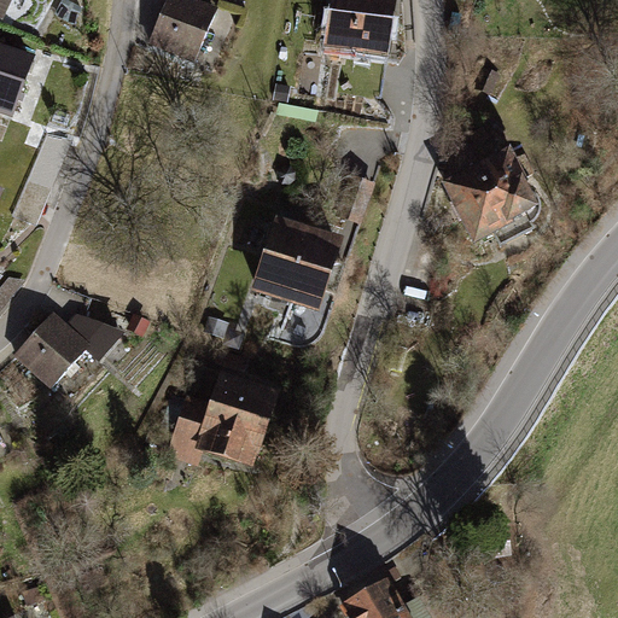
[(0,0),(0,19),(3,21),(12,0),(0,0)]
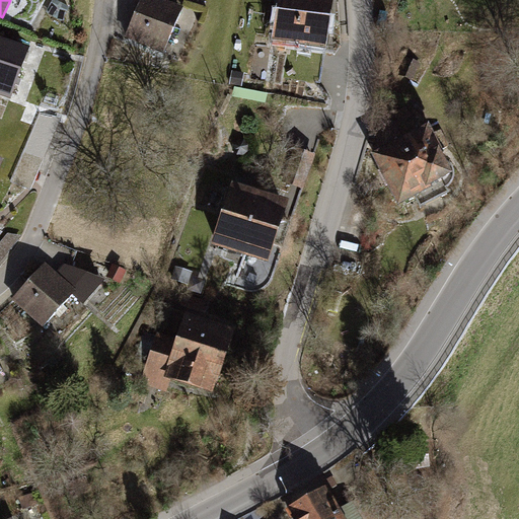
[(54,0),(53,0),(47,14),(62,22),(69,8),(54,0)]
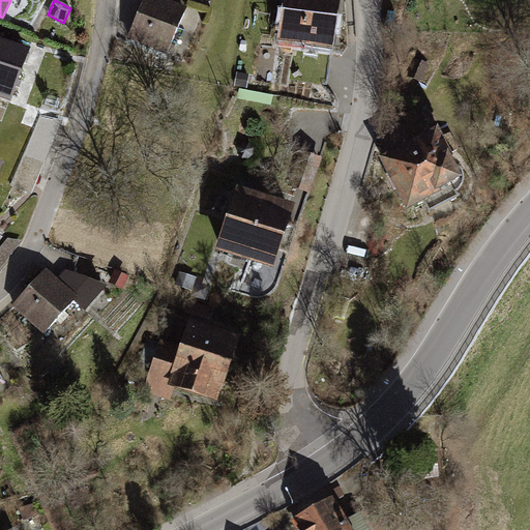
[(187,9),(168,0),(145,0),(129,34),(169,52),(187,9)]
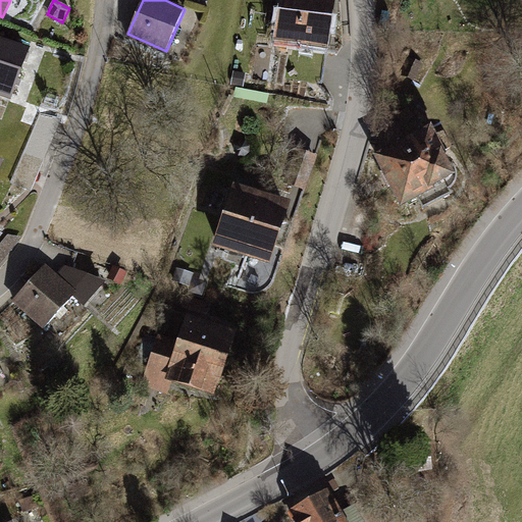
[(340,0),(281,0),(275,40),(332,49),(340,0)]
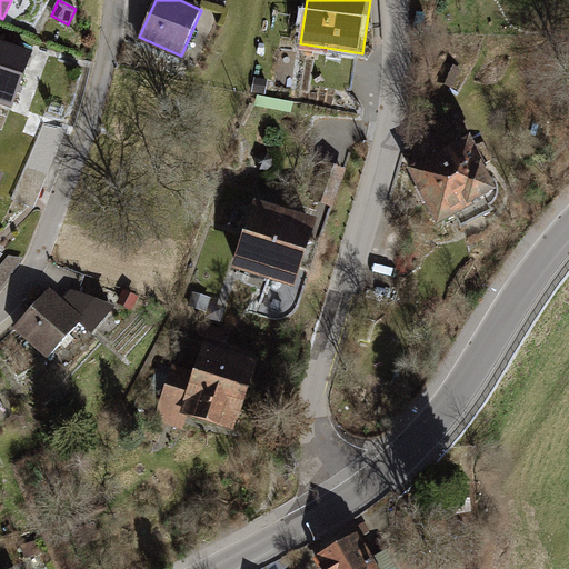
[(32,52),(0,39),(0,98),(13,103),(32,52)]
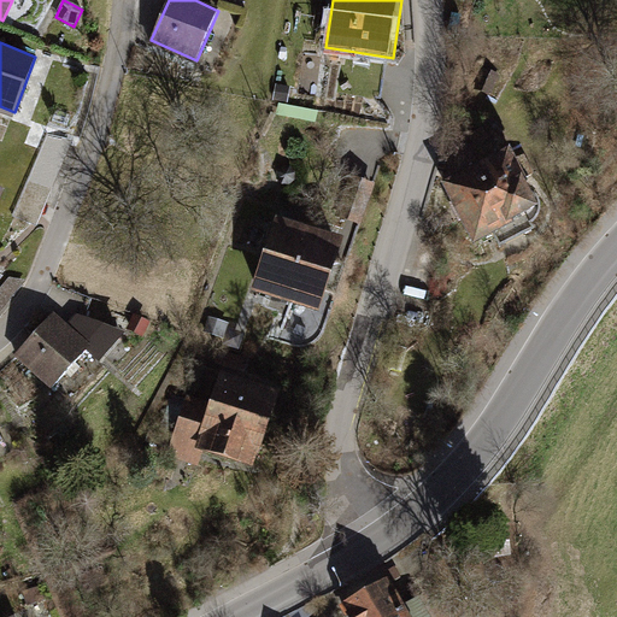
[(382,99),(387,64),(341,58),(336,93),(382,99)]
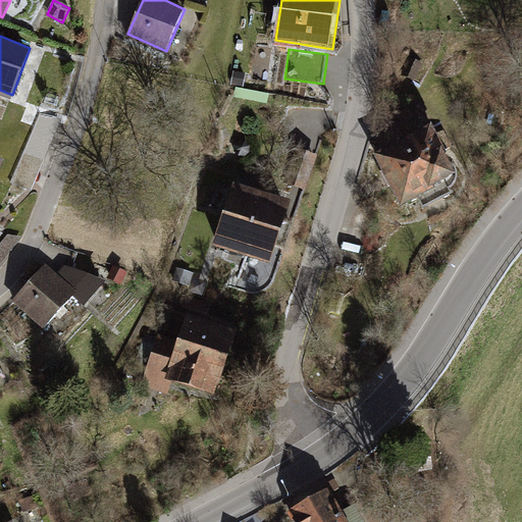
[(423,64),(409,57),(401,76),(414,83),(423,64)]
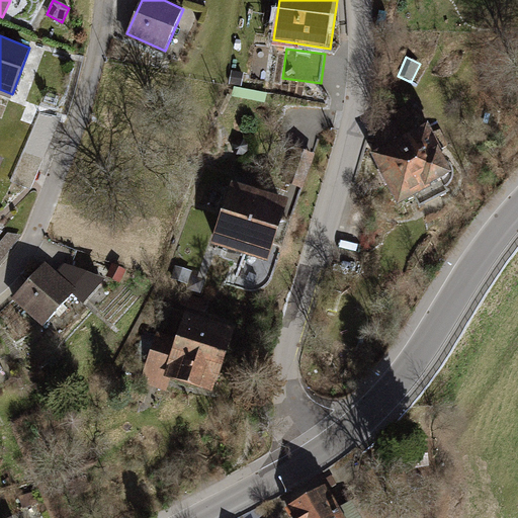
[(244,73),(232,72),(230,84),(242,86),(244,73)]
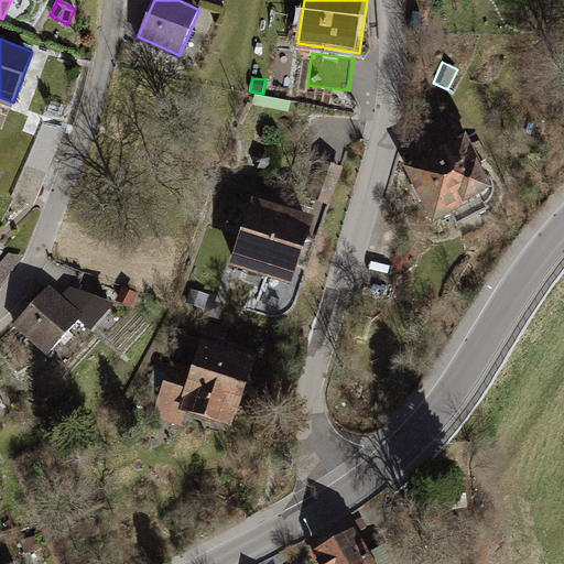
[(467,143),(403,175),(434,232),(453,223),(456,232),(489,216),(486,212),(490,208),(492,205),(495,199),(495,195),(494,190),(490,185),(487,183),(483,182),(467,143)]
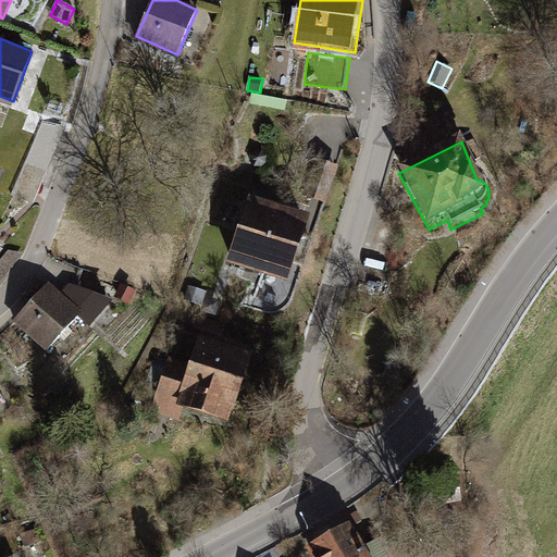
[(250,156),(250,162),(254,166),(262,166),(267,162),(267,156),(261,151),(256,151),(250,156)]
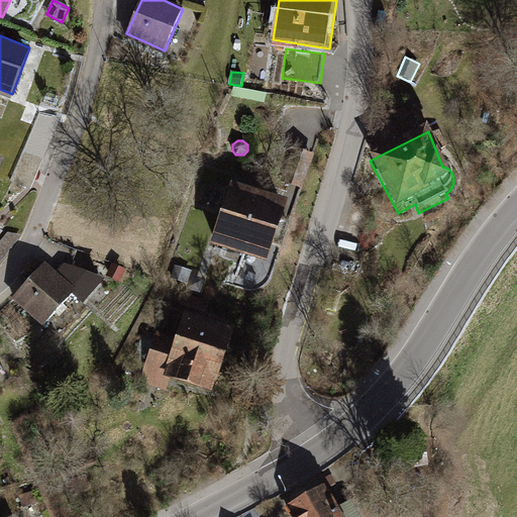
[(314,153),(294,146),(283,182),(302,189),(314,153)]
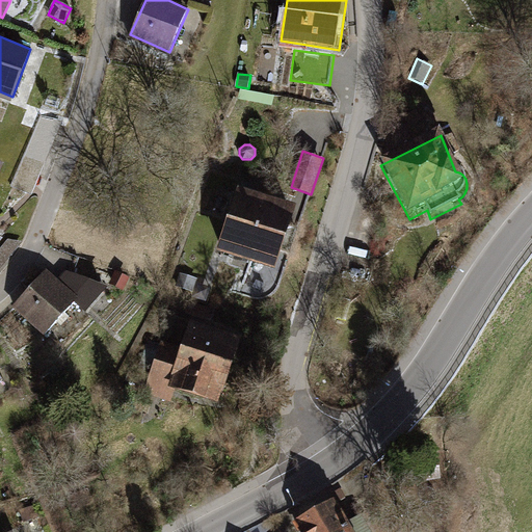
[(302,209),(238,186),(216,249),(281,271),(302,209)]
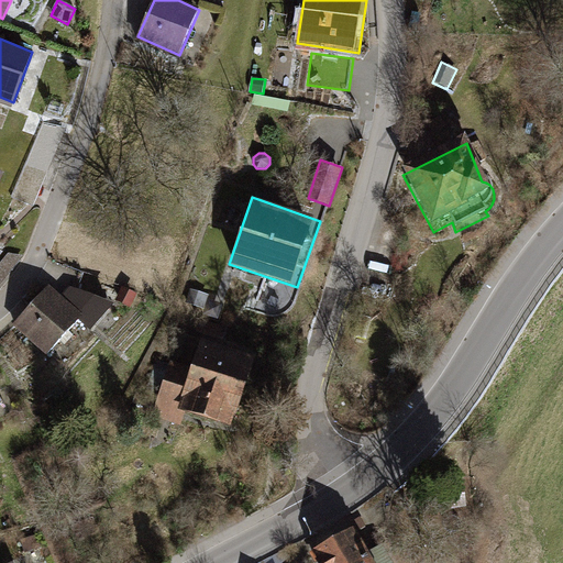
[(50,285),(13,326),(47,355),(78,320),(90,330),(114,304),(68,286),(61,295),(50,285)]
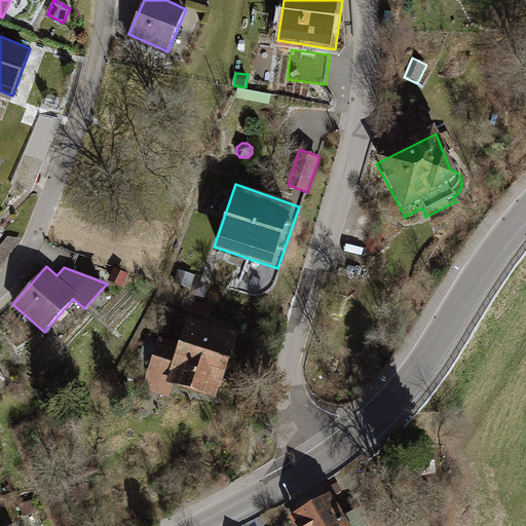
[(114,269),(108,280),(121,288),(127,275),(114,269)]
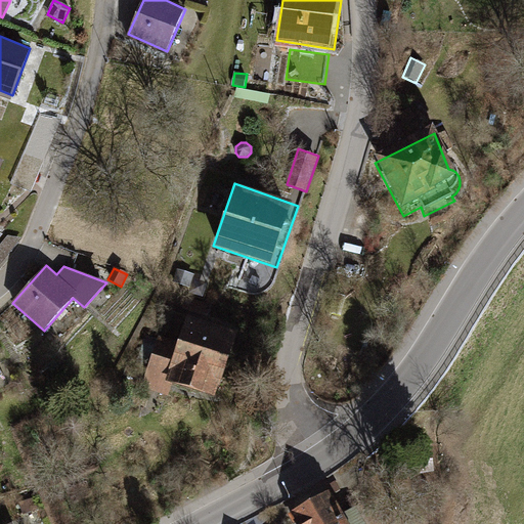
[(177,270),(173,282),(190,288),(194,275),(177,270)]
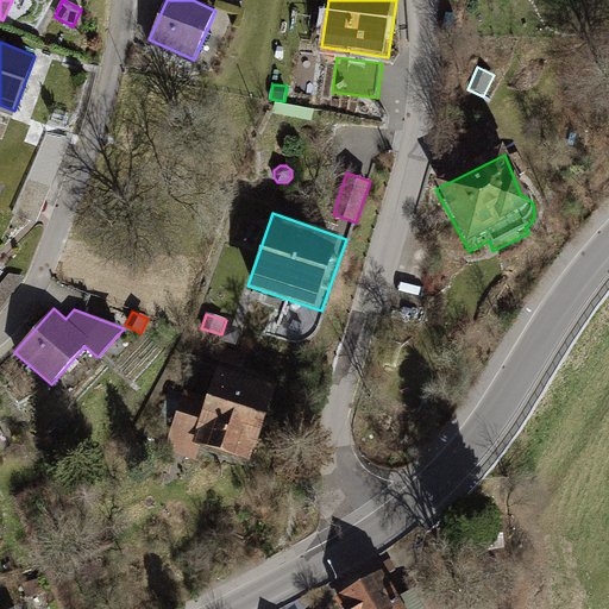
[(207,396),(184,389),(164,450),(195,459),(200,446),(251,463),(277,387),(217,366),(207,396)]
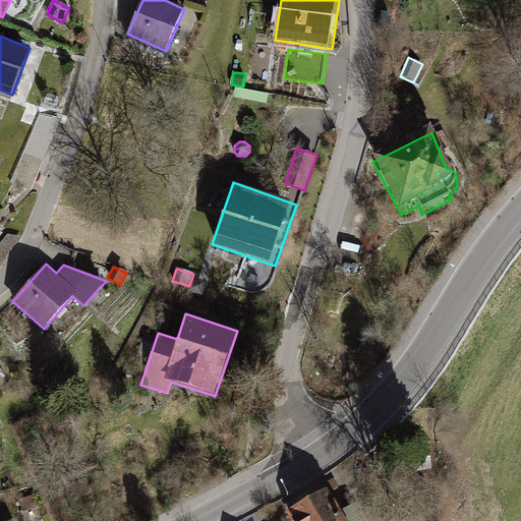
[(53,358),(46,363),(51,371),(59,366),(53,358)]
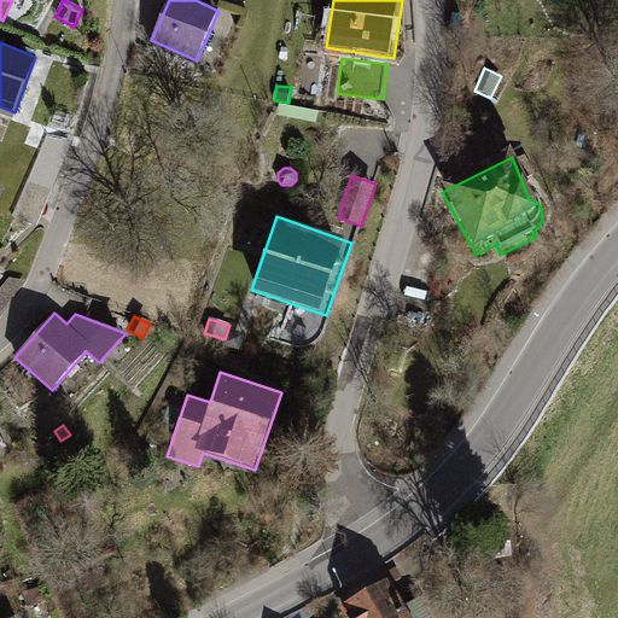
[(390,578),(339,606),(345,617),(432,617),(420,596),(406,605),(390,578)]
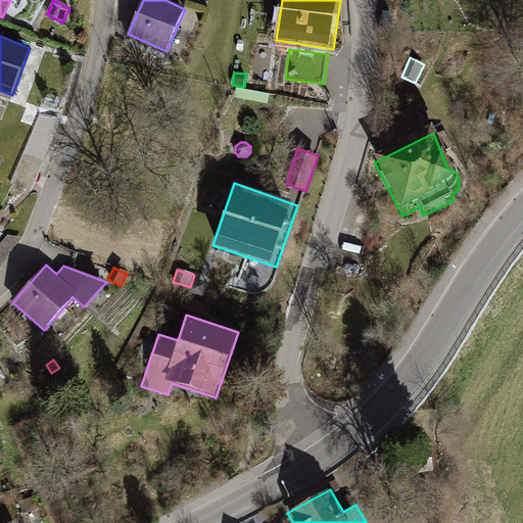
[(35,497),(19,503),(24,514),(38,509),(35,497)]
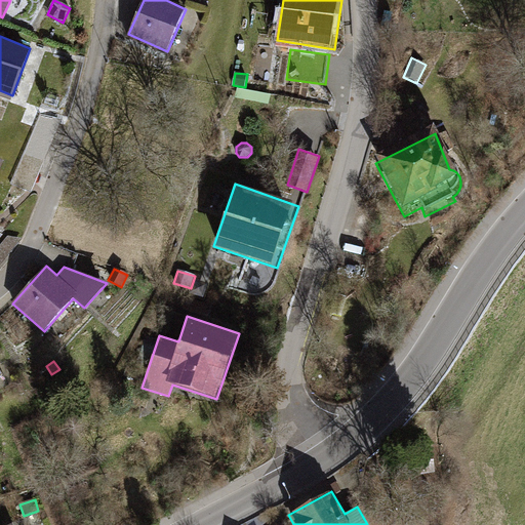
[(264,524),(269,523),(264,513),(241,524),(264,524)]
